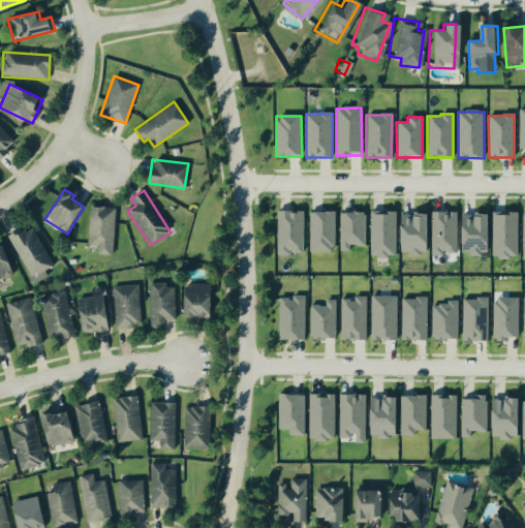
[(112,255),(115,209),(89,207),(87,245),(95,245),(95,254),(112,255)]
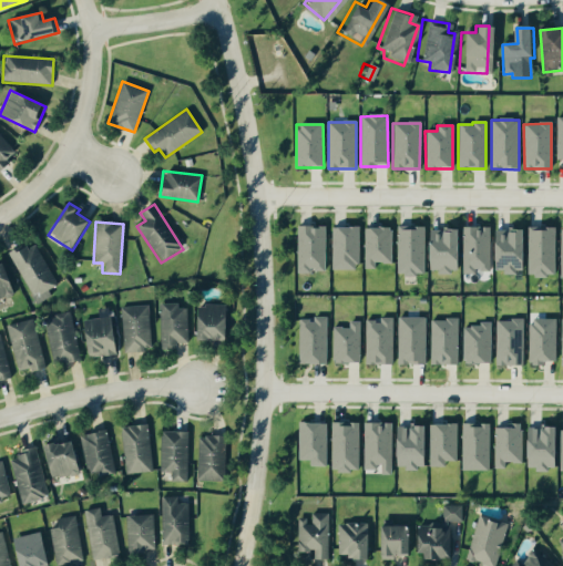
[(425,227),(397,226),(397,275),(423,276),(425,227)]
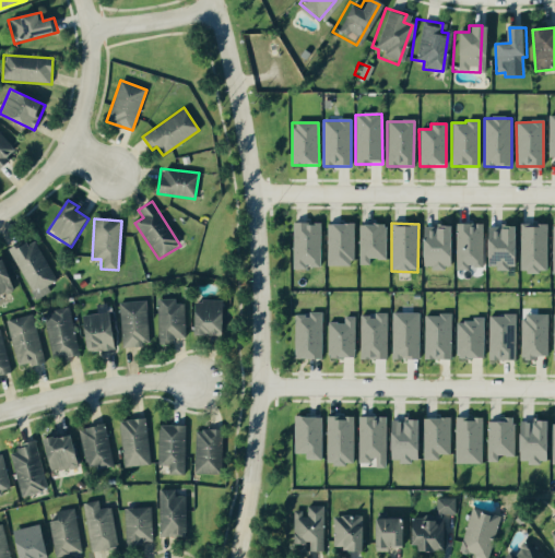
[(293,269),(320,269),(321,224),(293,224),(293,269)]
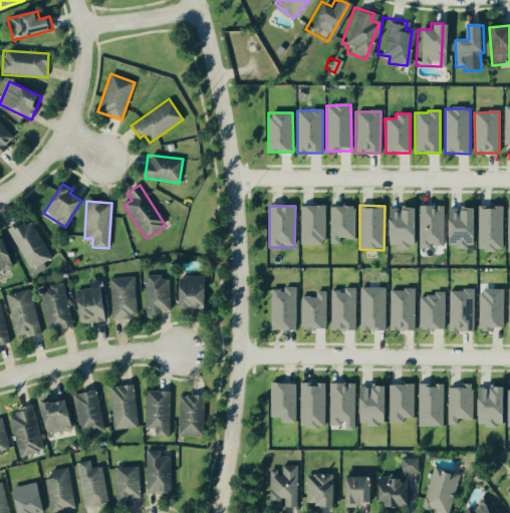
[(324,206),(300,207),(301,245),(325,245),(324,206)]
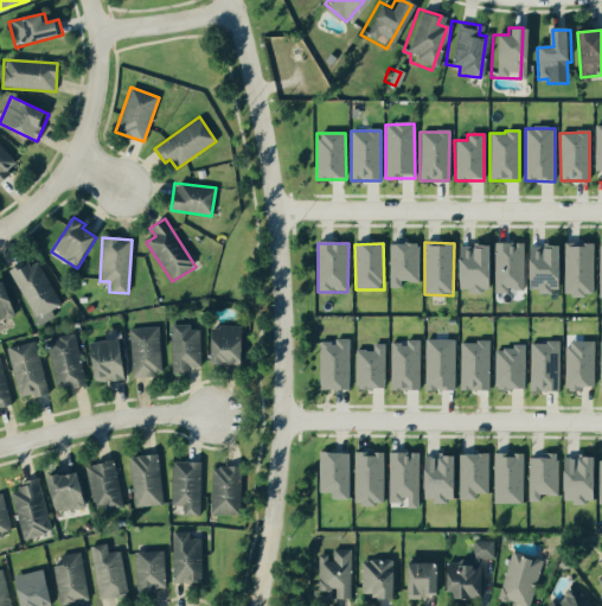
[(494,293),(507,294),(508,291),(523,291),(524,244),(495,243),(494,293)]
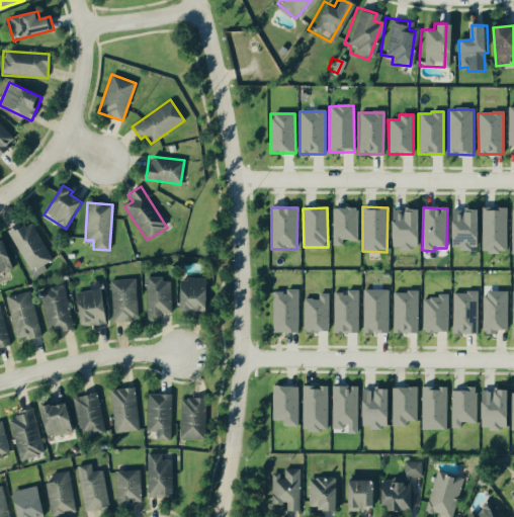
[(507,207),(483,207),(482,252),(506,253),(507,207)]
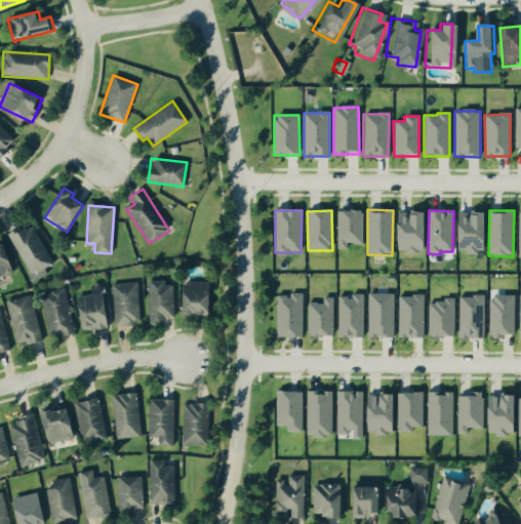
[(362,243),(362,211),(337,211),(337,249),(347,249),(347,243),(362,243)]
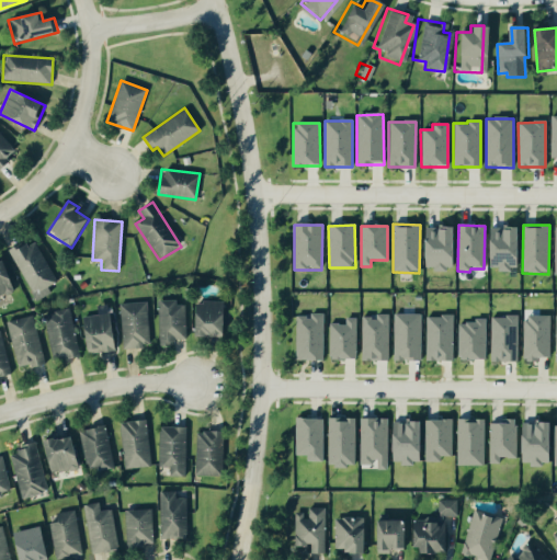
[(490,270),(520,270),(521,229),(491,228),(490,270)]
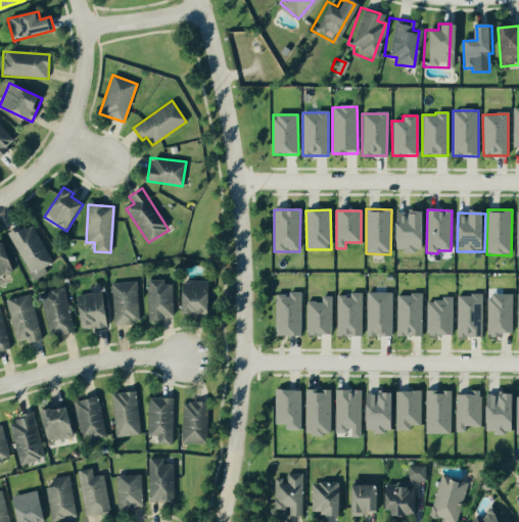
[(425,214),(396,214),(396,251),(424,251),(425,214)]
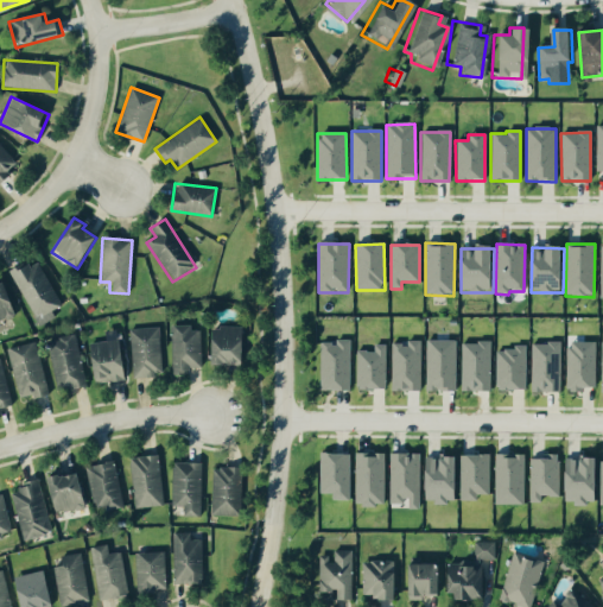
[(36,328),(48,322),(45,315),(59,309),(37,260),(11,272),(36,328)]
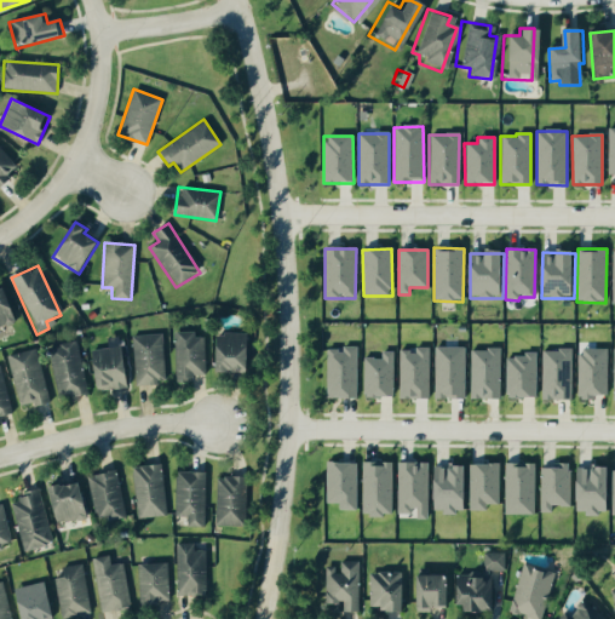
[(174,382),(189,382),(189,376),(203,374),(202,333),(172,333),(174,382)]
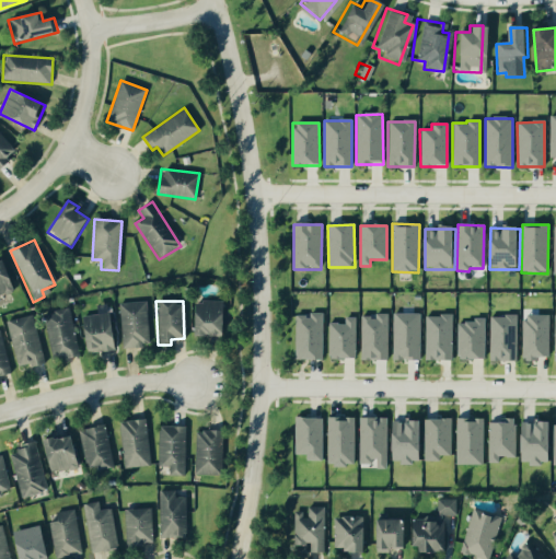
[(195,301),(194,335),(226,336),(226,302),(195,301)]
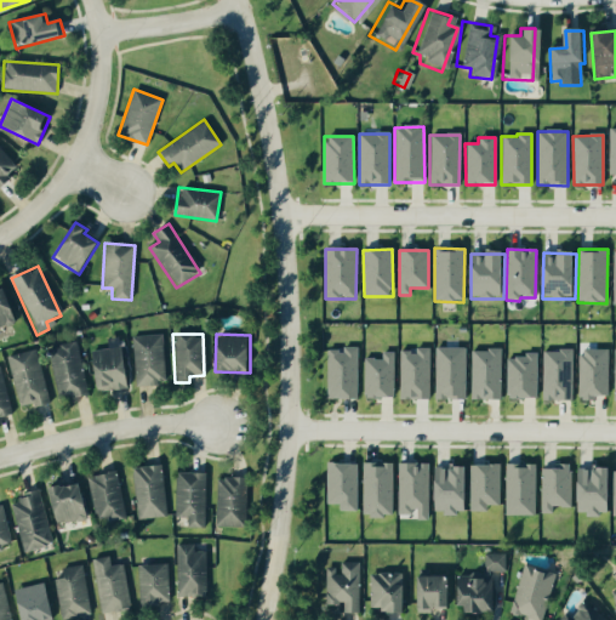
[(131,336),(133,385),(163,385),(161,335),(131,336)]
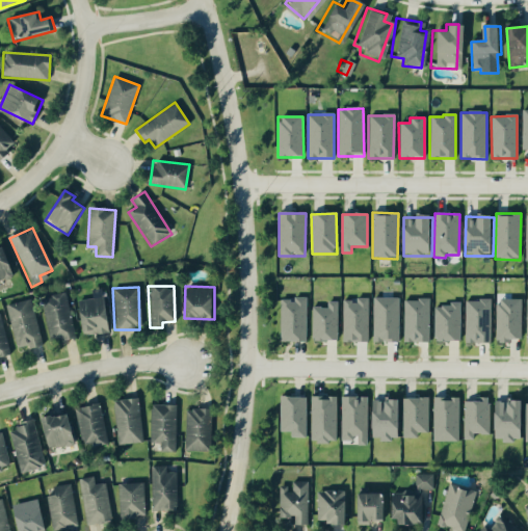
[(42,297),(48,342),(73,338),(66,294),(42,297)]
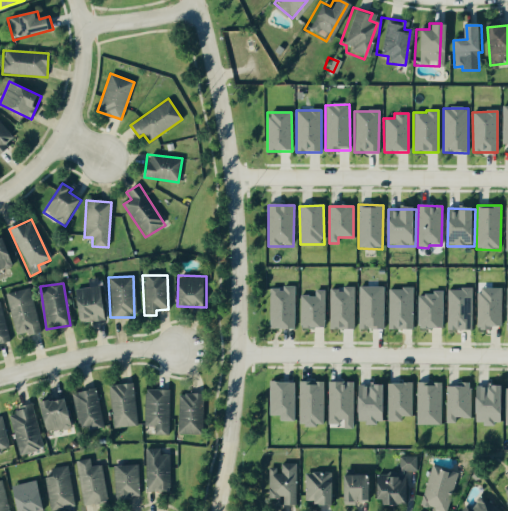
[(295,329),(295,286),(282,286),(282,289),(269,289),(270,329),(295,329)]
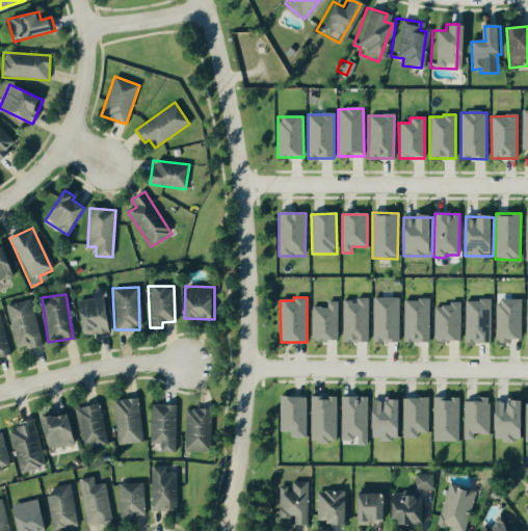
[(399,297),(372,298),(373,343),(400,342),(399,297)]
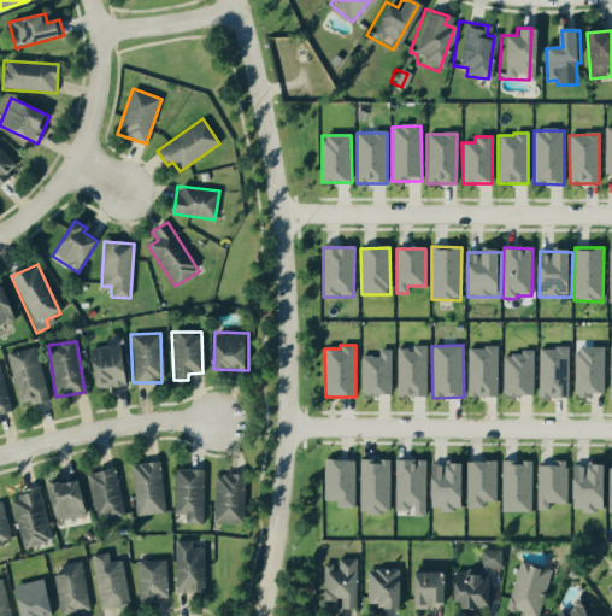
[(125,387),(124,346),(90,347),(93,388),(125,387)]
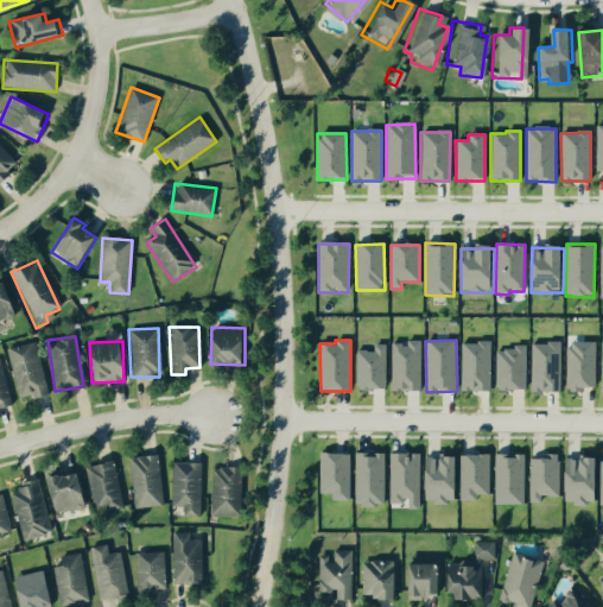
[(421,391),(420,341),(406,341),(406,345),(391,345),(392,392),(421,391)]
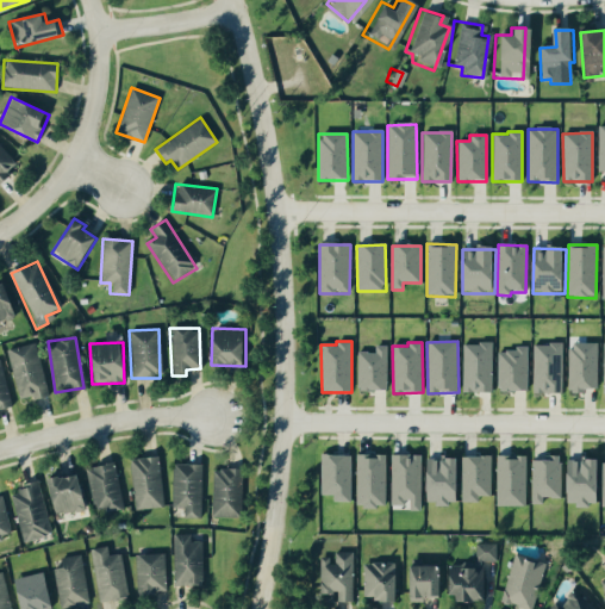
[(5,352),(18,402),(48,395),(33,343),(5,352)]
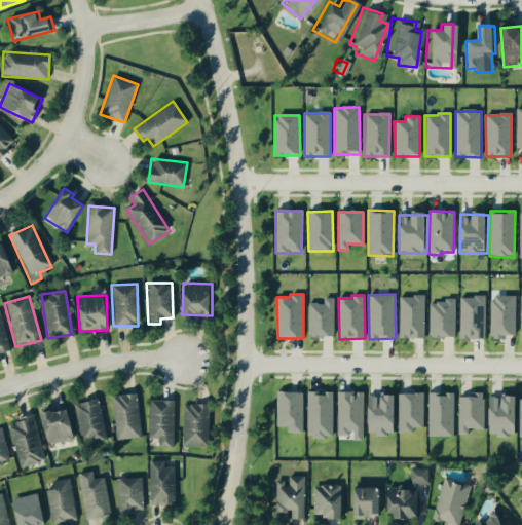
[(424,339),(424,296),(399,297),(400,339),(424,339)]
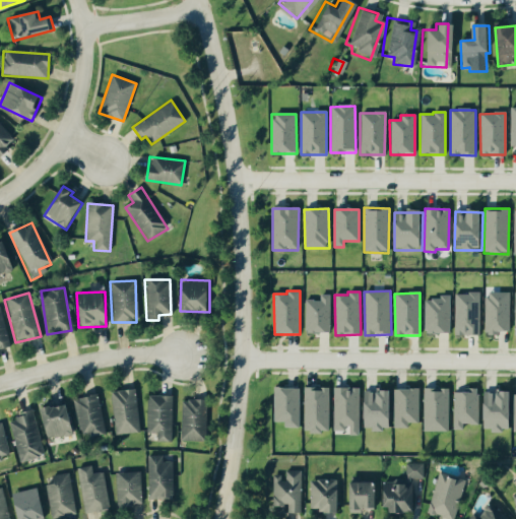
[(510,293),(485,293),(485,335),(499,335),(499,332),(510,332),(510,293)]
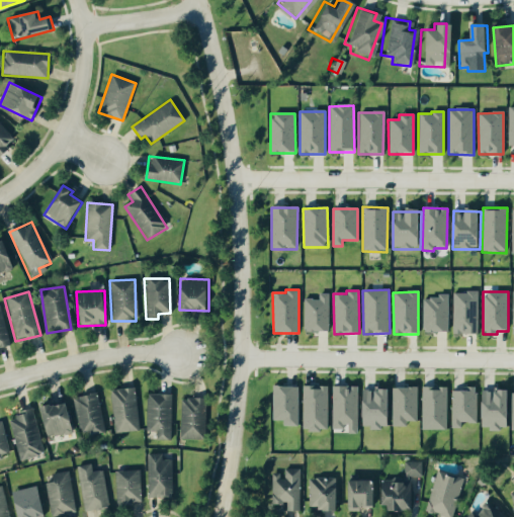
[(478,334),(478,292),(452,292),(453,335),(478,334)]
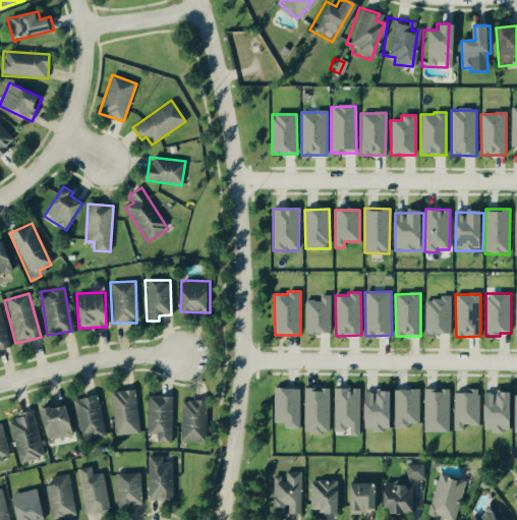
[(305,301),(305,334),(331,334),(331,295),(321,295),(321,301),(305,301)]
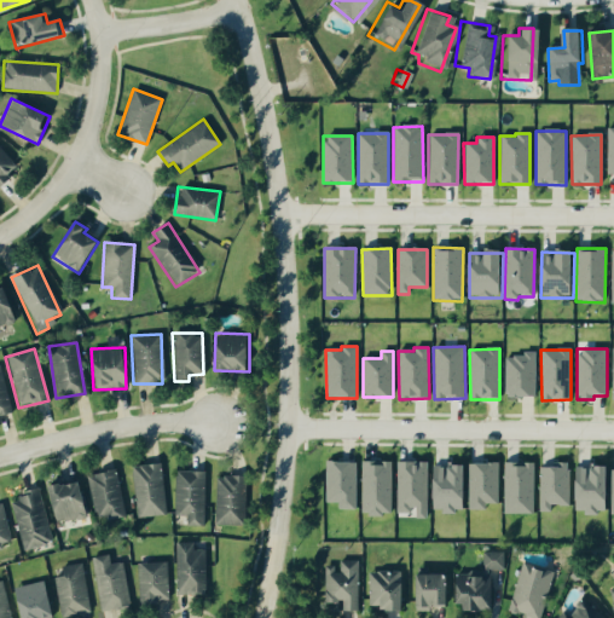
[(505,354),(505,398),(536,398),(536,354),(505,354)]
